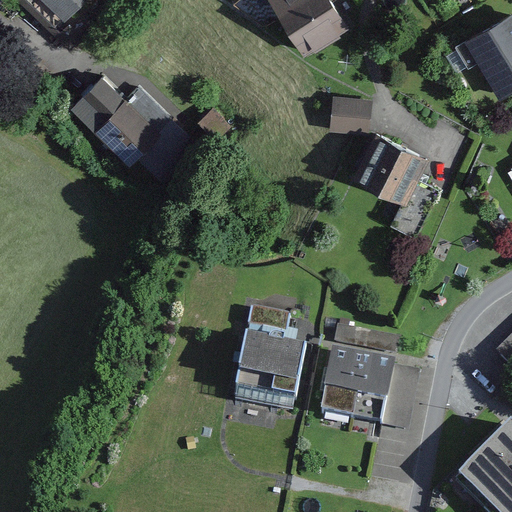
[(17,0),(68,48),(113,0),(17,0)]
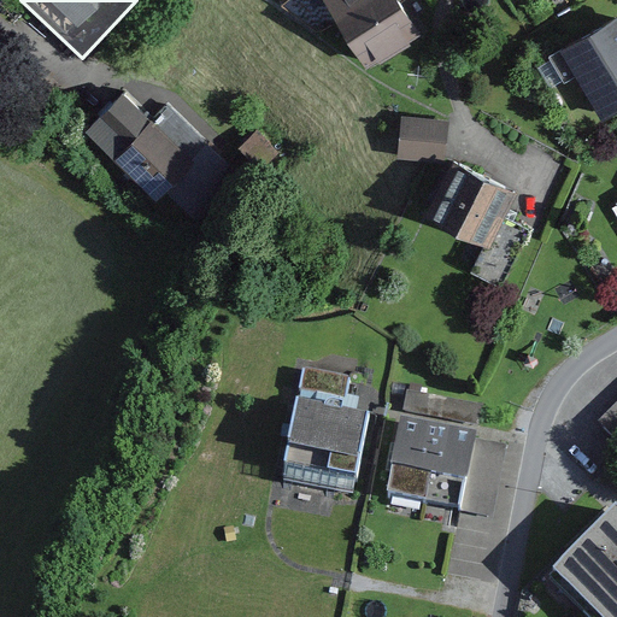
[(319,0),(363,70),(419,36),(397,0),(319,0)]
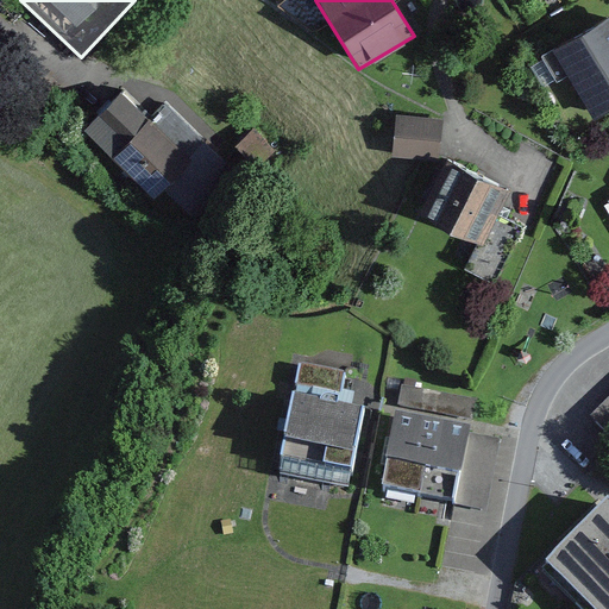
[(608,17),(546,57),(591,126),(608,114),(608,17)]
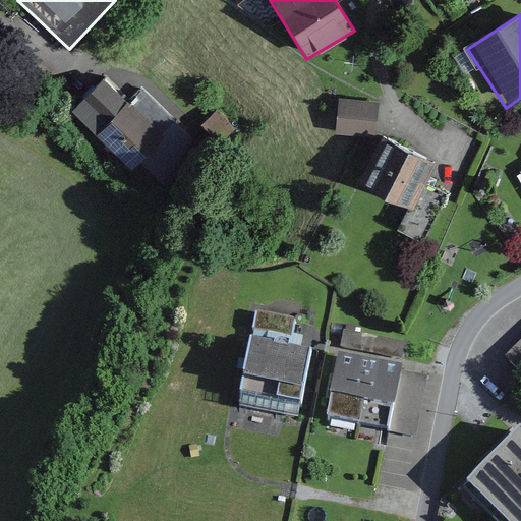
[(102,82),(70,115),(131,173),(141,163),(169,188),(207,150),(140,88),(125,104),(102,82)]
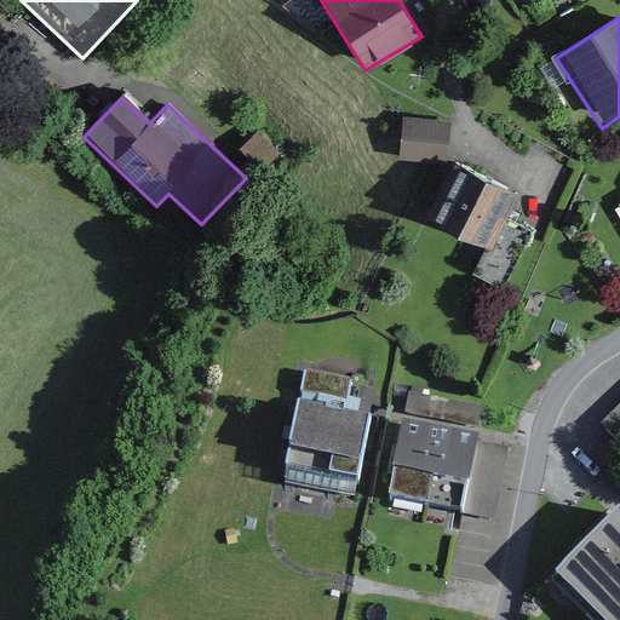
[(449,121),(402,116),(397,159),(446,164),(449,121)]
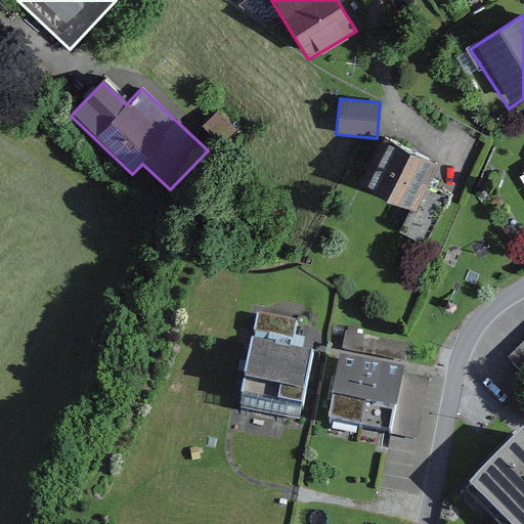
[(434,162),(383,137),(360,183),(412,208),(434,162)]
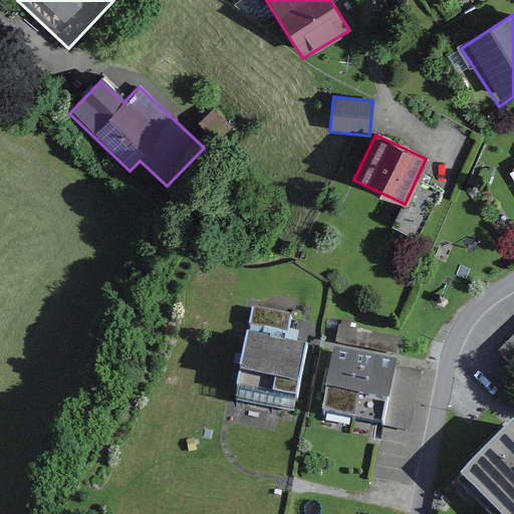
[(425,211),(409,205),(404,219),(420,225),(425,211)]
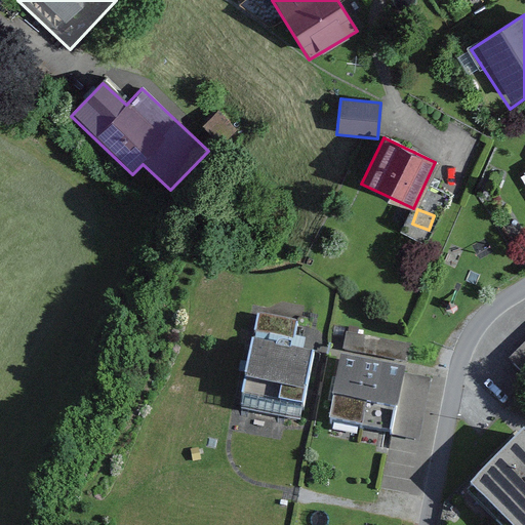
[(296,328),(250,320),(235,410),(300,420),(310,363),(291,359),(296,328)]
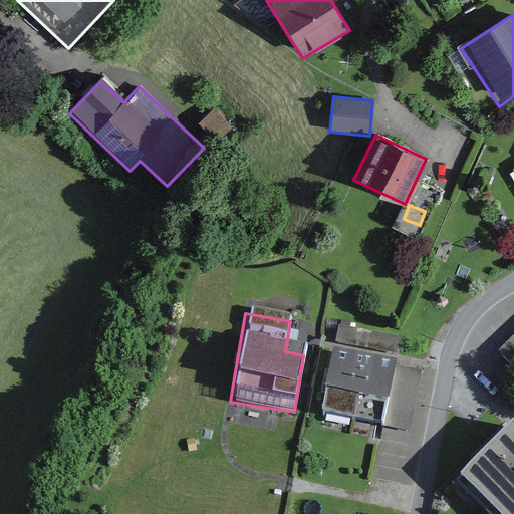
[(405,341),(333,328),(320,400),(391,414),(405,341)]
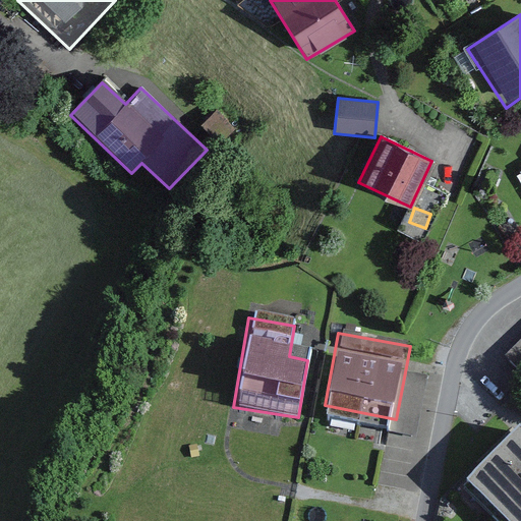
[(520,520),(520,437),(520,436),(467,489),(499,520),(520,520)]
